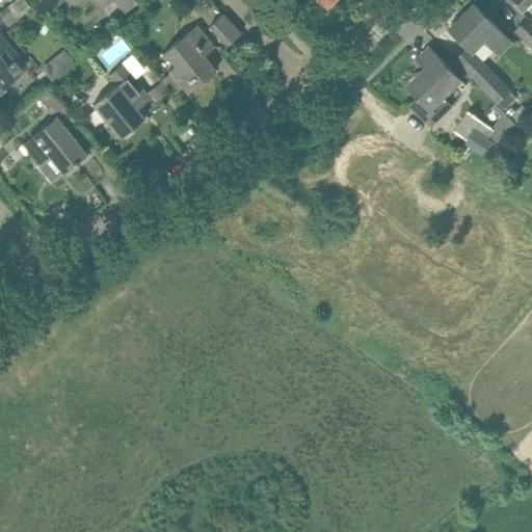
[(37,0),(30,7),(43,20),(62,0),(37,0)]
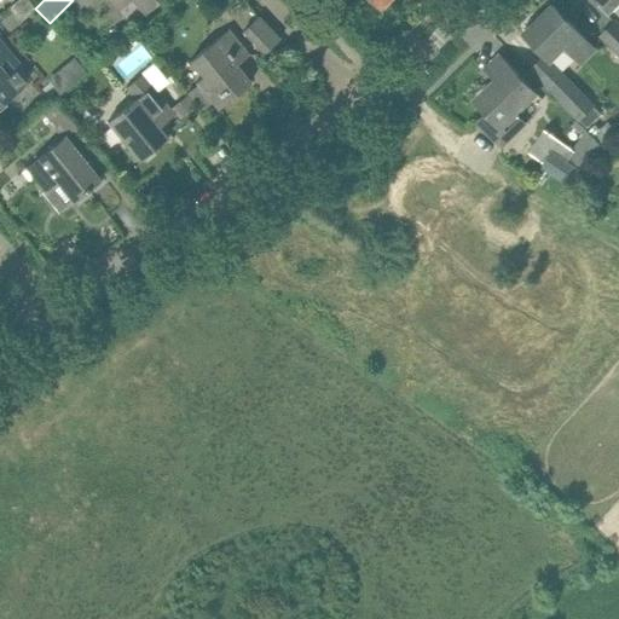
[(109,0),(119,10),(128,0),(137,0),(145,9),(155,0),(109,0)]
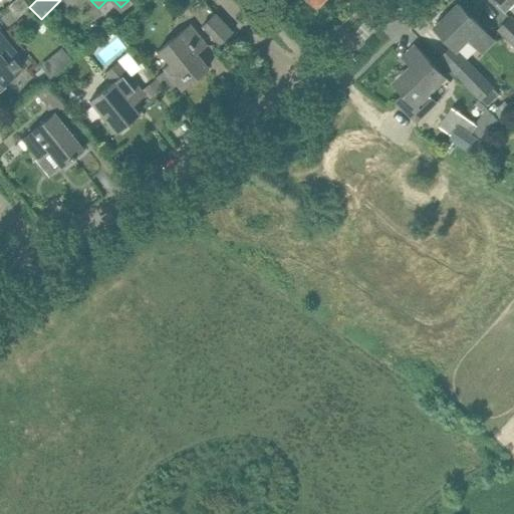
[(497,4),(505,13),(513,4),(513,0),(499,0),(501,1),(497,4)]
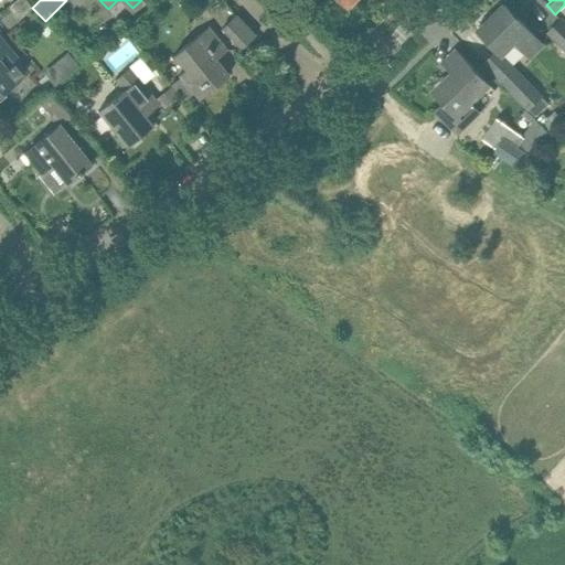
[(479,27),(480,28),(479,30),(502,53),(513,42),(530,59),(544,45),(504,4),(492,17),(490,16),(488,16),(479,24),(479,27)]
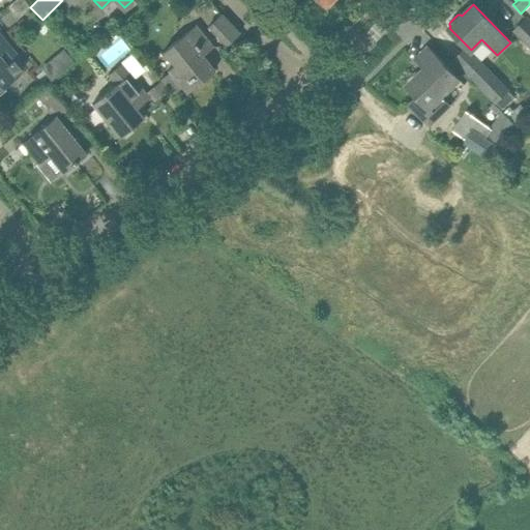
[(240,33),(222,13),(208,26),(227,46),(240,33)]
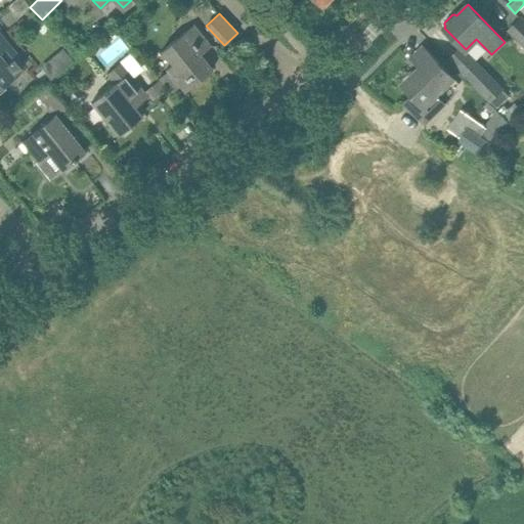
[(510,30),(509,31),(523,46),(523,22),(521,18),(510,30)]
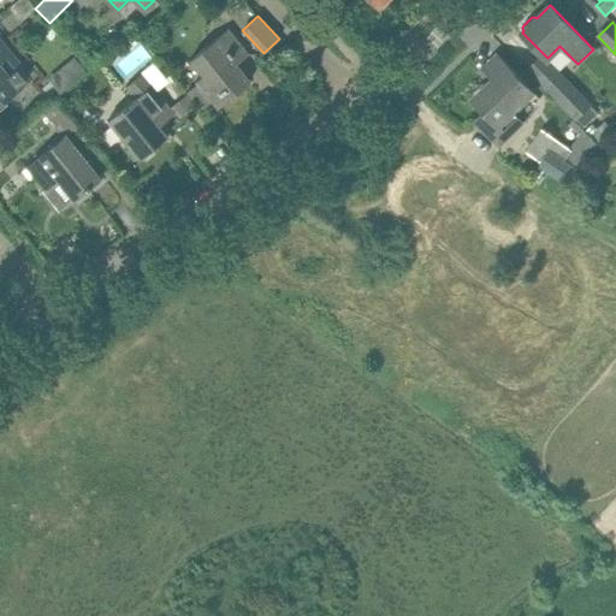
[(202,76),(195,82),(215,108),(249,81),(242,71),(238,73),(232,65),(248,53),(227,29),(189,60),(202,76)]
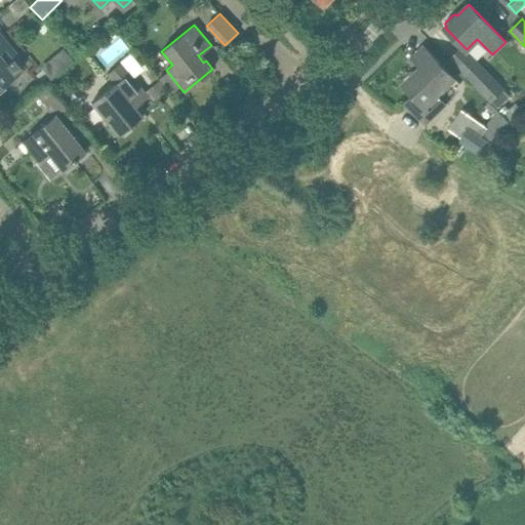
[(0,92),(5,89),(2,85),(25,66),(0,36),(0,92)]
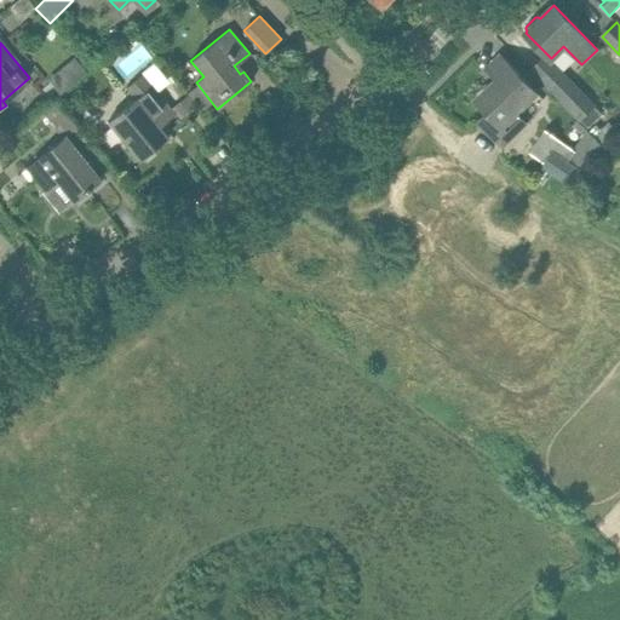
[(480,121),(505,147),(528,124),(517,112),(537,92),(501,56),(488,69),(498,80),(476,101),(488,113),(480,121)]
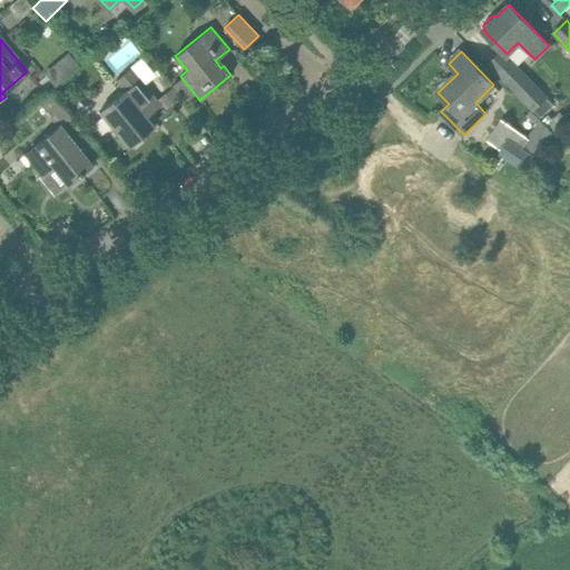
[(70,52),(46,70),(57,85),(81,67),(70,52)]
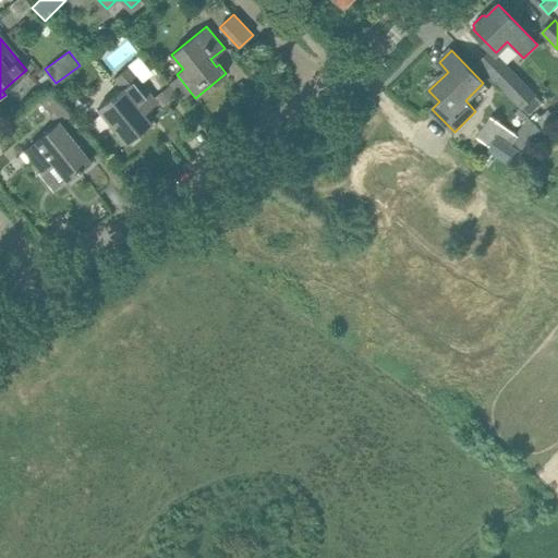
[(97,109),(124,144),(129,141),(132,145),(141,137),(138,133),(150,123),(143,113),(157,102),(138,79),(148,71),(138,58),(113,77),(122,88),(97,109)]
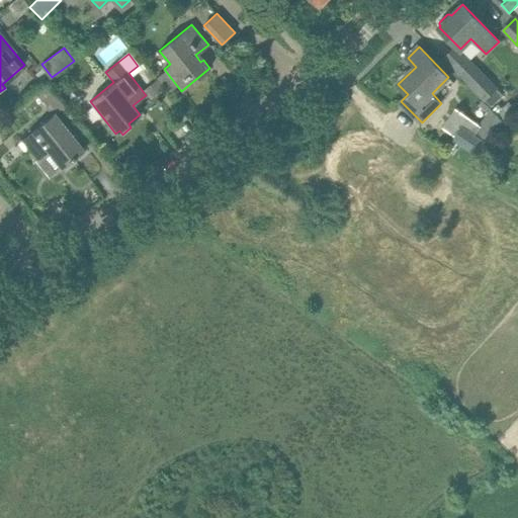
[(472,61),(458,75),(485,101),(486,100),(489,104),(501,92),(498,89),(499,88),(472,61)]
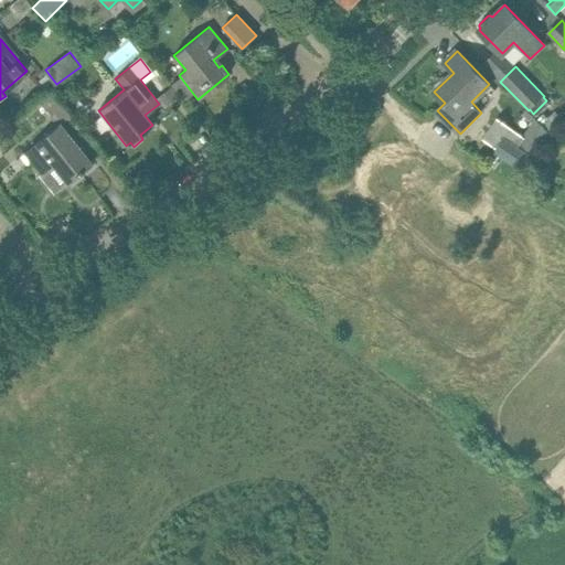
[(40,99),(60,124),(71,115),(51,91),(40,99)]
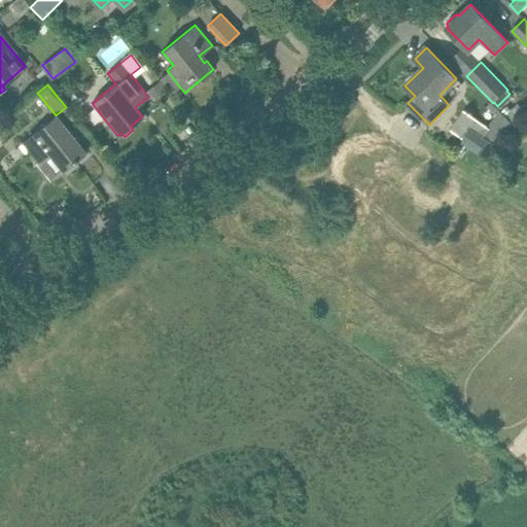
[(453,128),(461,133),(469,123),(499,142),(514,123),(501,111),(489,129),(463,111),(453,128)]
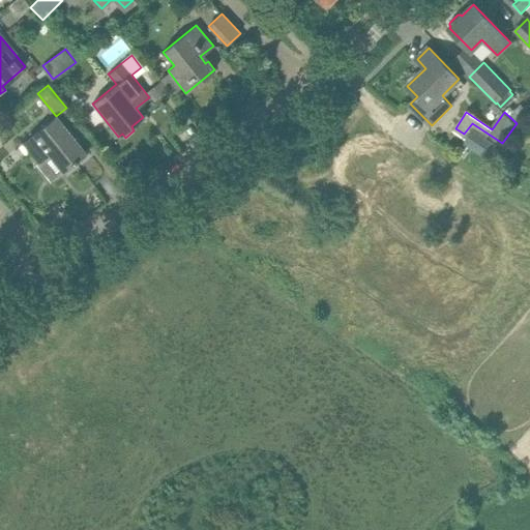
[(86,153),(56,116),(22,144),(37,163),(48,155),(62,172),(86,153)]
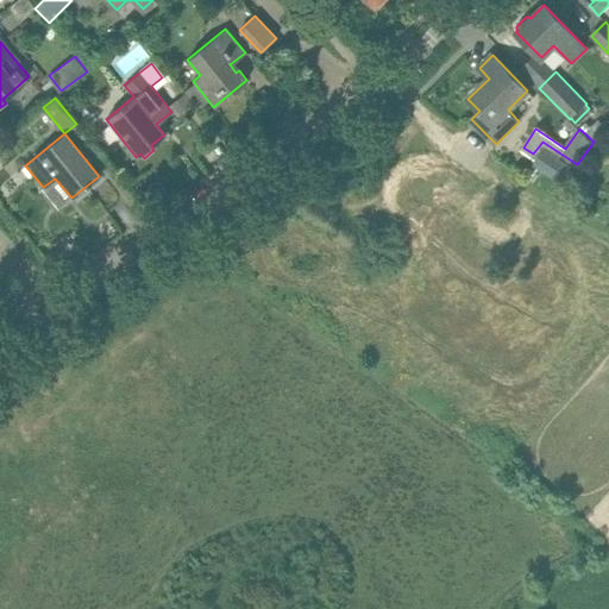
[(533,163),(559,181),(570,167),(573,169),(577,164),(542,142),(533,154),(538,157),(533,163)]
